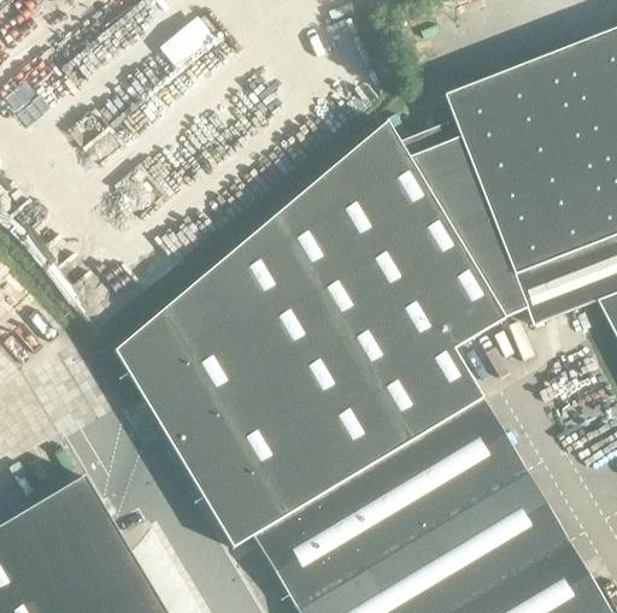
[(387,119),(113,349),(231,544),(252,534),(481,396),(452,347),(523,307),(532,323),(595,298),(616,339),(616,25),(442,94),(452,118),(398,140),(387,119)]
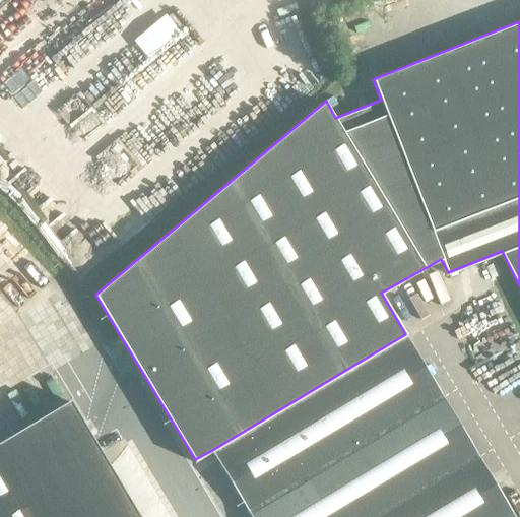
[(405,334),(212,450),(252,516),(254,516),(445,400),(405,334)]
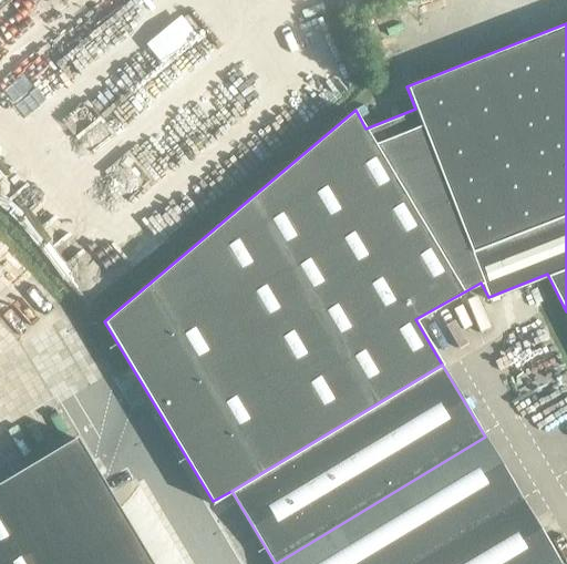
[(0,563),(153,563),(115,500),(78,437),(0,482),(0,563)]
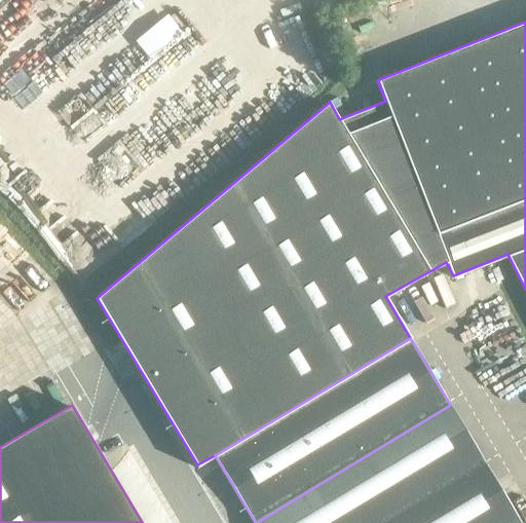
[(450,405),(257,522),(388,522),(486,465),(450,405)]
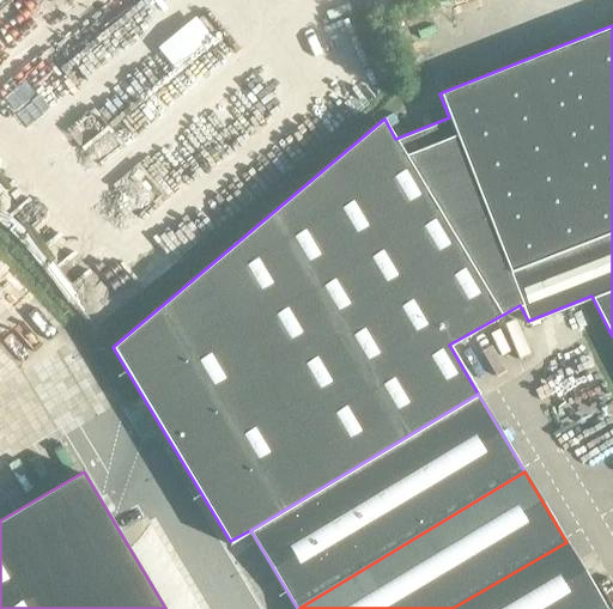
[(566,542),(453,608),(602,608),(606,607),(566,542)]
